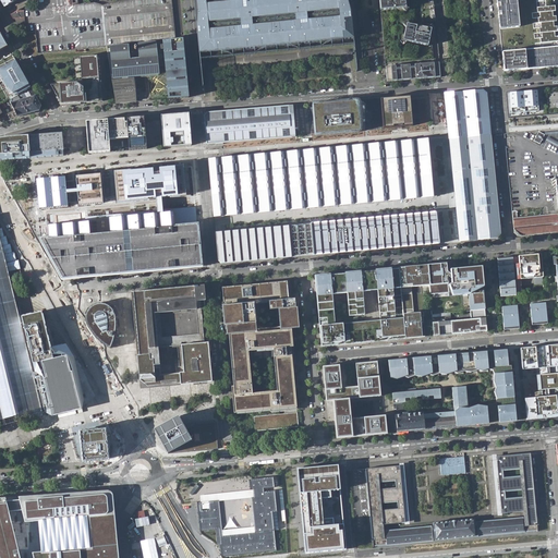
[(38,53),(107,46),(128,45),(138,44),(156,41),(162,41),(176,39),(170,0),(125,0),(102,3),(94,1),(70,5),(70,0),(39,0),(37,1),(38,10),(25,11),(26,26),(26,32),(36,32),(38,53)]
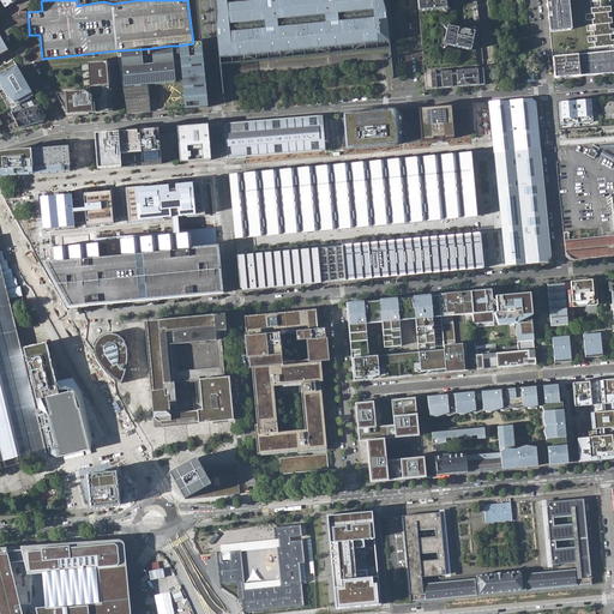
[(214,0),(220,56),(274,52),(333,46),(390,41),(386,0),(214,0)]
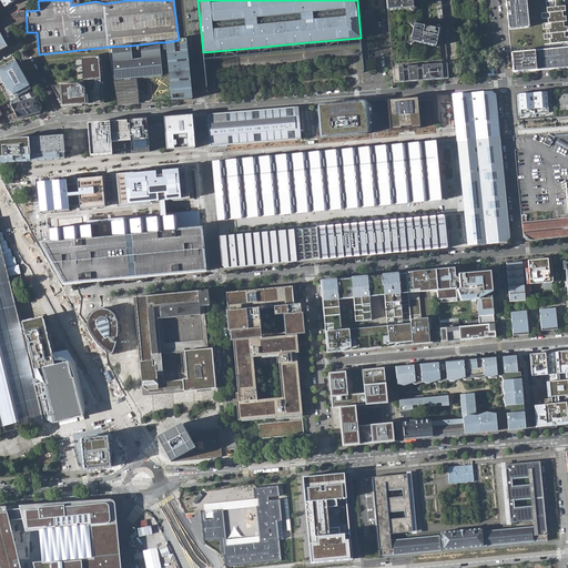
[(386,0),(387,10),(393,69),(394,83),(418,81),(443,79),(448,78),(447,63),(442,64),(439,43),(436,42),(437,38),(439,30),(438,22),(443,21),(440,0),(386,0)]
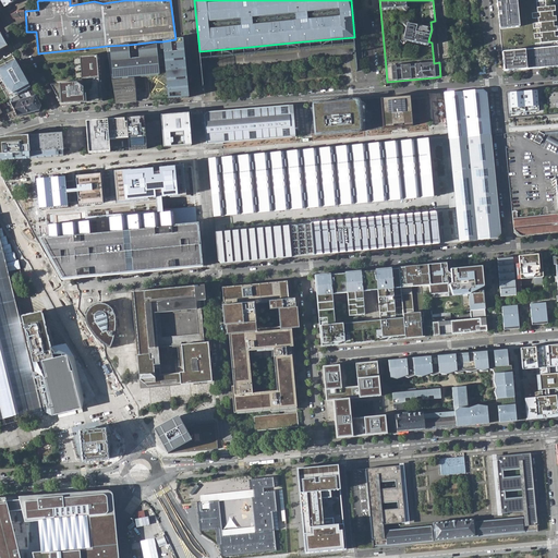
[(531,69),(557,67),(557,38),(557,37),(554,0),(496,0),(504,71),(531,69)]
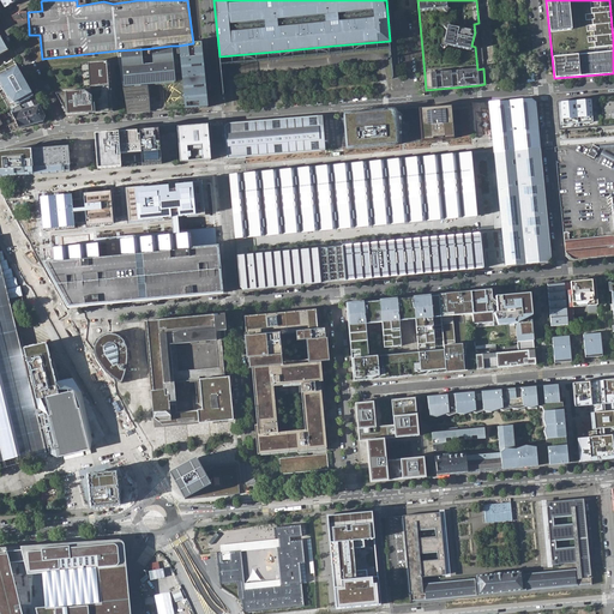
[(193,43),(179,46),(182,80),(182,84),(184,95),(185,108),(208,106),(202,43),(193,43)]
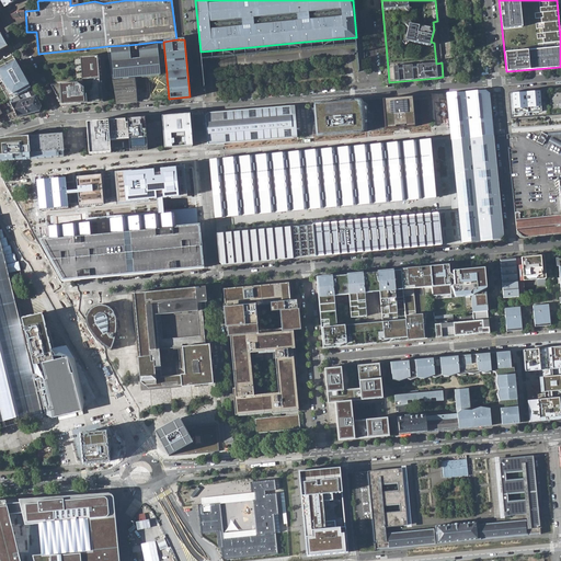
[(113,78),(113,79),(148,76),(149,76),(158,75),(160,75),(157,42),(139,44),(140,58),(130,59),(128,45),(107,46),(110,56),(110,59),(112,69),(112,71),(113,78)]
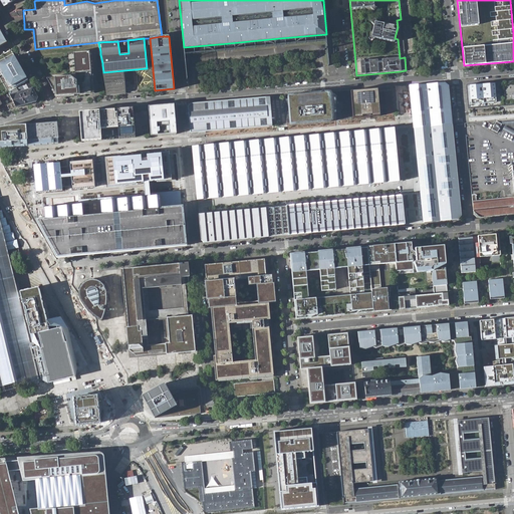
[(0,55),(0,93),(1,93),(2,95),(9,91),(15,87),(16,86),(17,86),(18,85),(20,84),(28,79),(11,50),(0,55)]
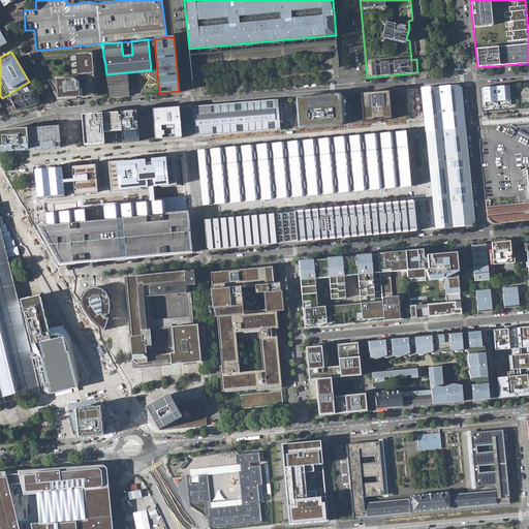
[(95,54),(80,55),(82,75),(96,74),(95,54)]
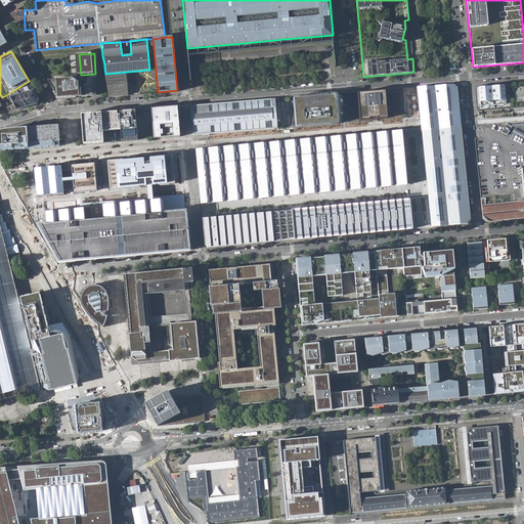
[(81,75),(79,54),(77,54),(78,78),(96,77),(95,75),(95,74),(81,75)]
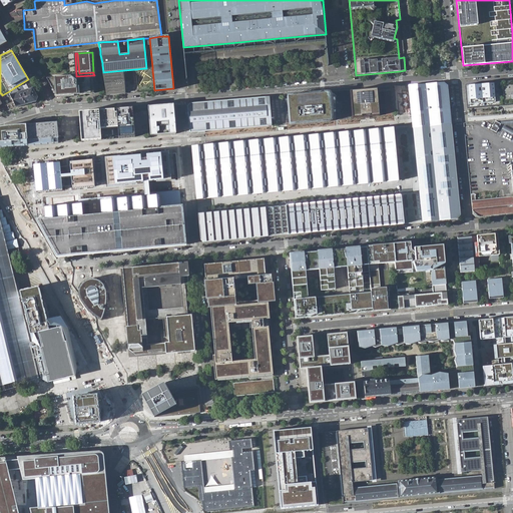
[(127,90),(125,73),(103,74),(107,92),(107,95),(125,94),(125,92),(125,90),(127,90)]
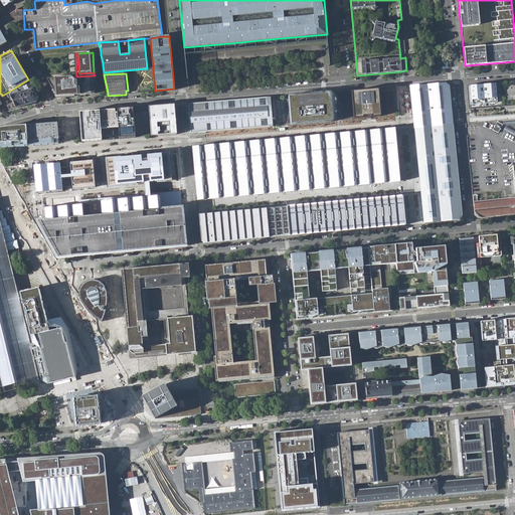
[(76,76),(47,78),(57,97),(96,94),(95,75),(76,76)]
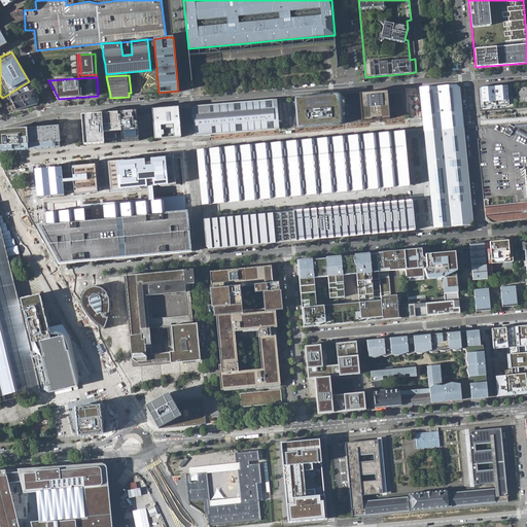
[(9,94),(10,97),(18,110),(37,105),(39,100),(29,82),(21,88),(22,90),(22,91),(24,94),(22,95),(21,95),(19,92),(16,90),(15,90),(9,94)]
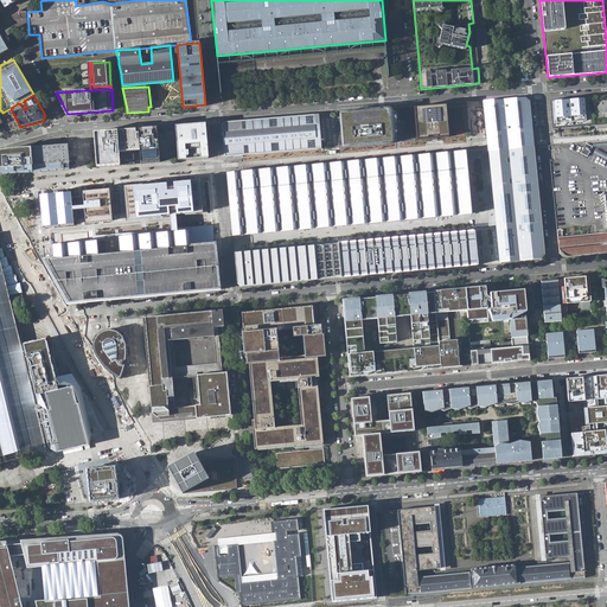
[(576,98),(550,101),(553,128),(606,123),(606,95),(593,97),(576,98)]
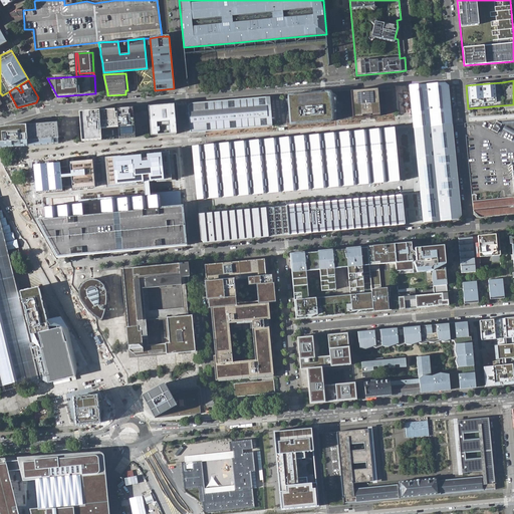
[(447,83),(445,81),(428,83),(410,84),(411,100),(412,108),(413,112),(413,120),(414,126),(419,180),(420,194),(423,222),(442,221),(458,219),(463,215),(453,123),(452,117),(451,108),(449,85),(447,83)]
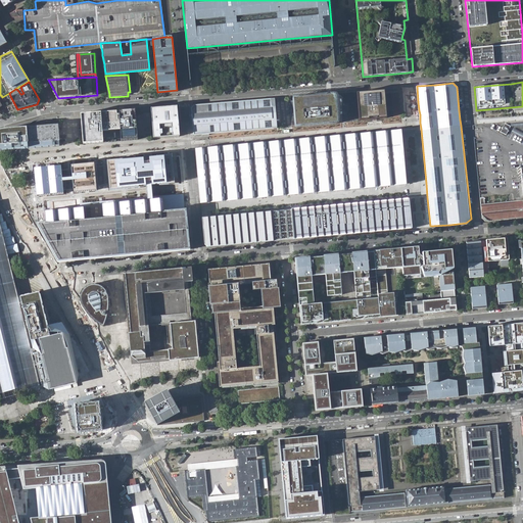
[(384,90),(357,92),(359,120),(368,119),(386,117),(400,116),(398,92),(384,93),(384,90)]
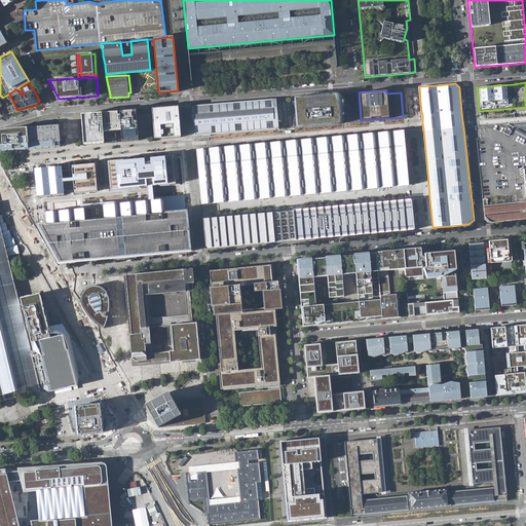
[(295,99),(297,125),(298,125),(338,122),(339,122),(336,96),(337,95),(336,95),(296,98),(295,98),(295,99)]
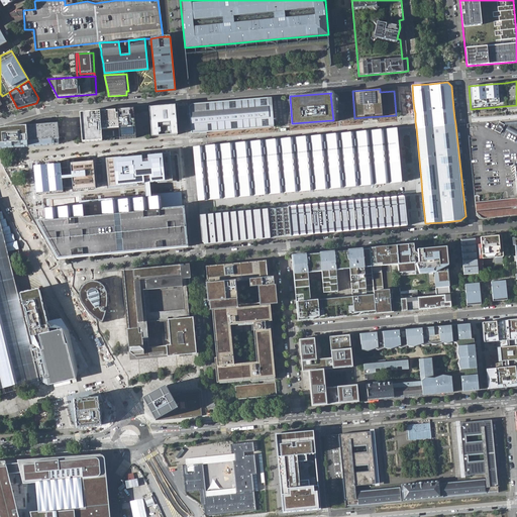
[(207,131),(270,126),(274,125),(272,97),(268,97),(192,103),(189,106),(192,132),(200,131),(200,133),(207,132),(207,131)]
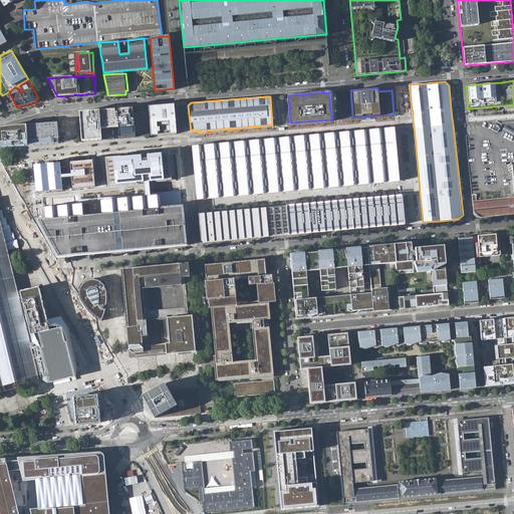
[(151,135),(176,133),(174,104),(149,106),(151,135)]
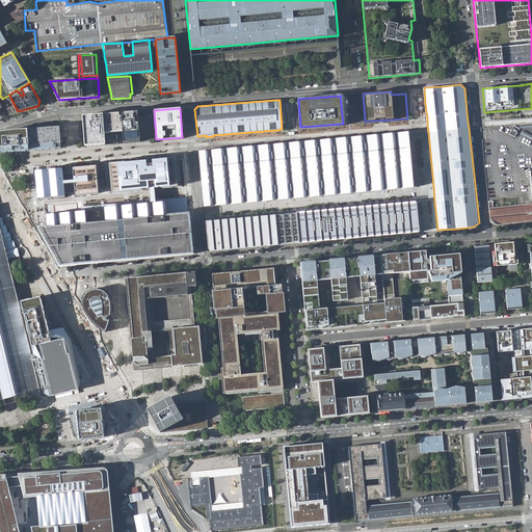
[(105,114),(82,115),(84,147),(104,144),(103,133),(122,131),(123,143),(140,141),(138,111),(121,112),(122,116),(120,116),(118,113),(113,113),(105,114)]
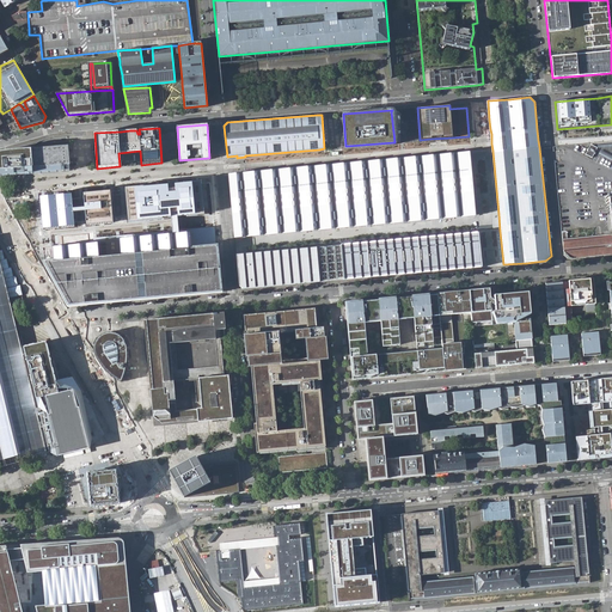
[(587,155),(594,158),(599,147),(592,145),(587,154),(587,155)]
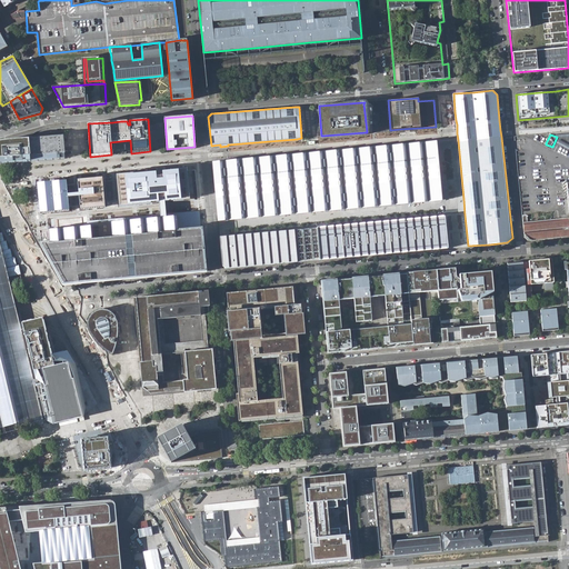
[(0,141),(0,158),(65,153),(63,136),(6,140),(0,141)]
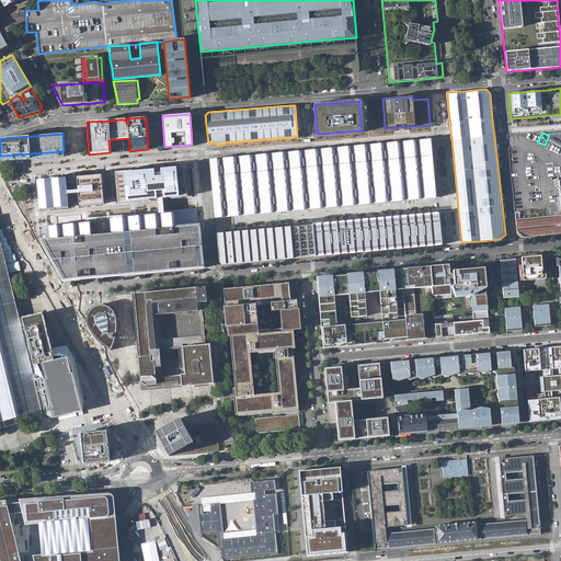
[(423,198),(436,197),(433,167),(431,140),(418,141),(413,141),(401,142),(397,144),(385,145),(380,145),(368,146),(364,146),(352,147),(347,148),(335,149),(331,149),(319,150),(315,151),(304,152),(298,152),(287,153),(282,153),(271,155),(265,156),(253,157),(249,157),(237,158),(232,159),(220,160),(210,160),(210,163),(213,183),(214,196),(214,198),(216,216),(216,218),(226,217),(238,216),(242,216),(254,215),(259,214),(271,213),(275,213),(287,212),(293,210),(305,209),(309,209),(320,208),(324,208),(336,207),(342,206),(353,205),(357,205),(369,204),(374,203),(385,202),(390,202),(402,201),(407,201),(419,199),(423,198)]
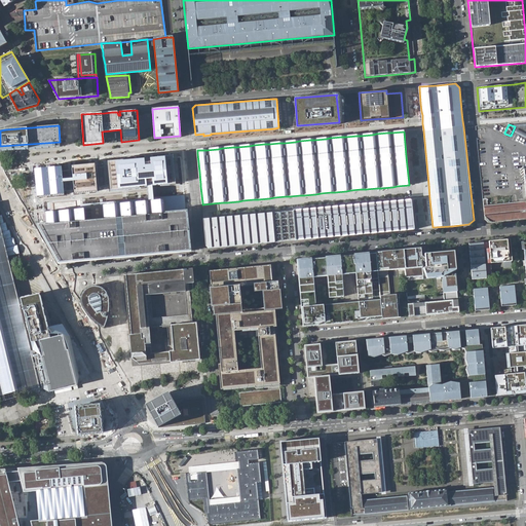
[(145,158),(108,162),(111,191),(147,188),(153,187),(176,185),(173,156),(150,158),(151,162),(148,162),(145,163),(145,158)]
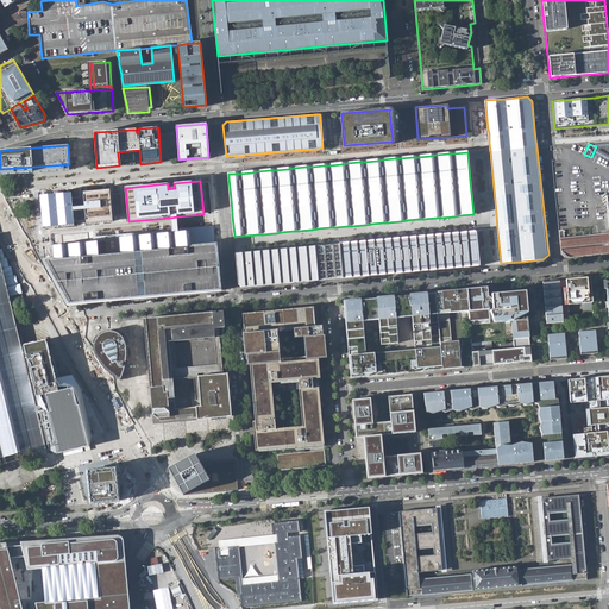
[(85,211),(86,225),(113,223),(110,190),(106,190),(83,193),(83,198),(85,207),(85,211)]
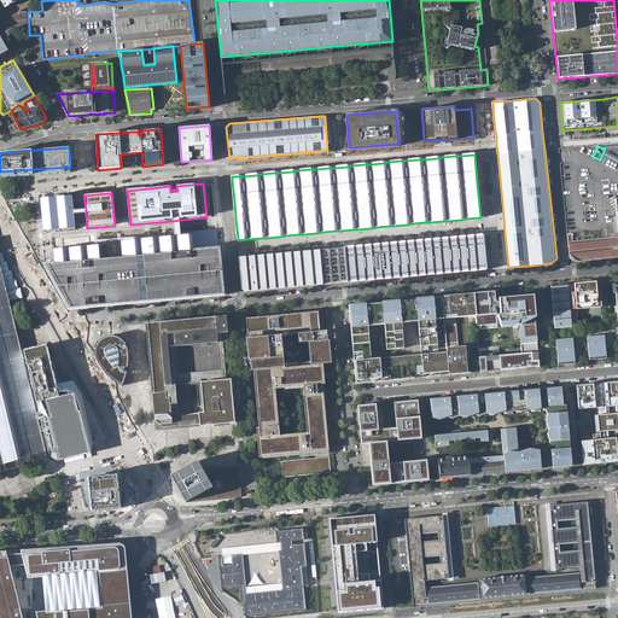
[(73,197),(40,199),(44,232),(51,232),(75,229),(74,215),(74,211),(73,200),(73,197)]
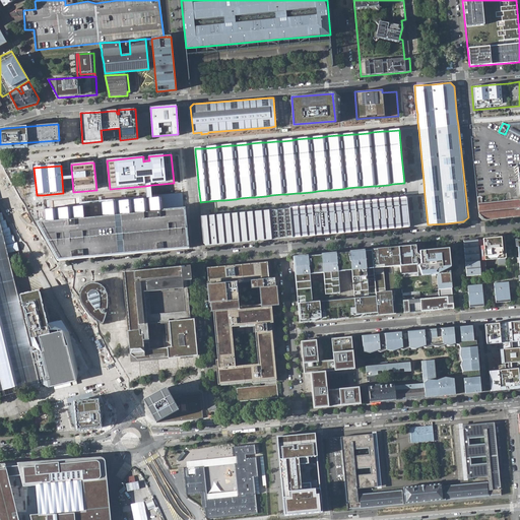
[(519,169),(519,181),(519,183),(517,184),(517,188),(519,187),(519,198),(513,200),(483,203),(482,196),(478,197),(478,203),(480,217),(483,220),(519,216),(519,169)]
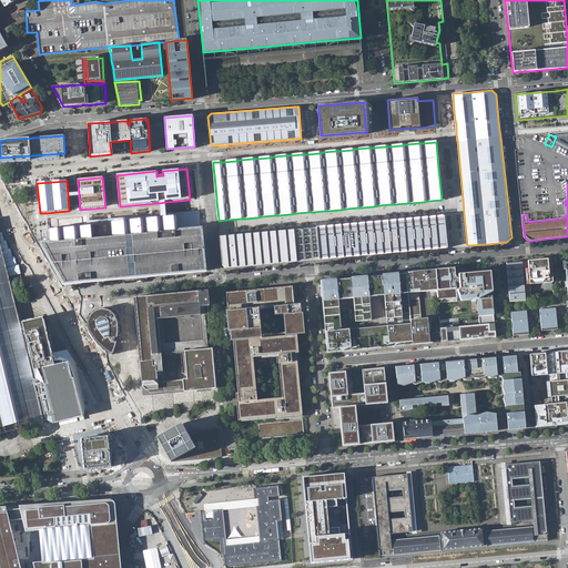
[(49,230),(50,242),(200,227),(199,210),(165,213),(160,214),(87,221),(88,225),(49,230)]
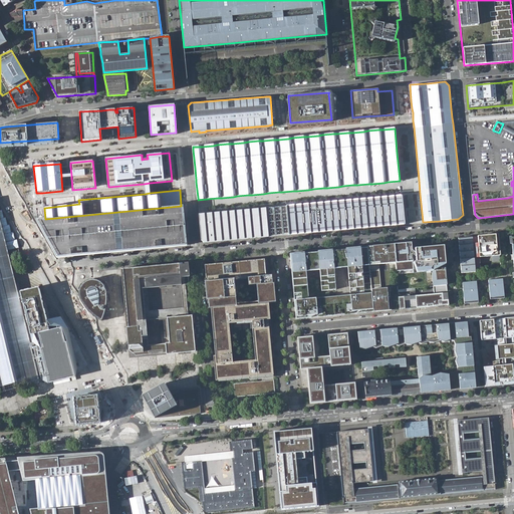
[(405,224),(402,196),(369,199),(286,206),(288,235),(405,224)]
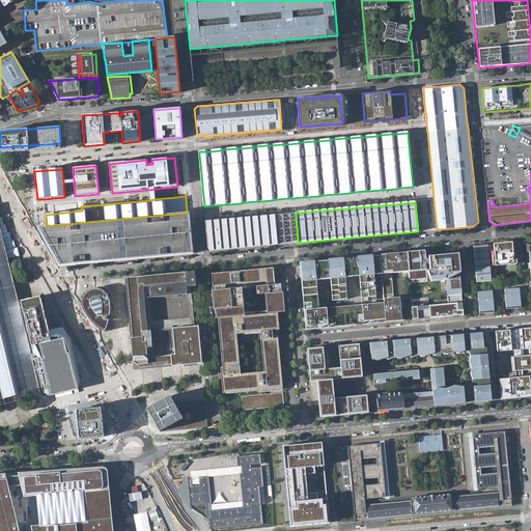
[(40,226),(60,264),(193,254),(190,213),(187,213),(47,226),(40,226)]
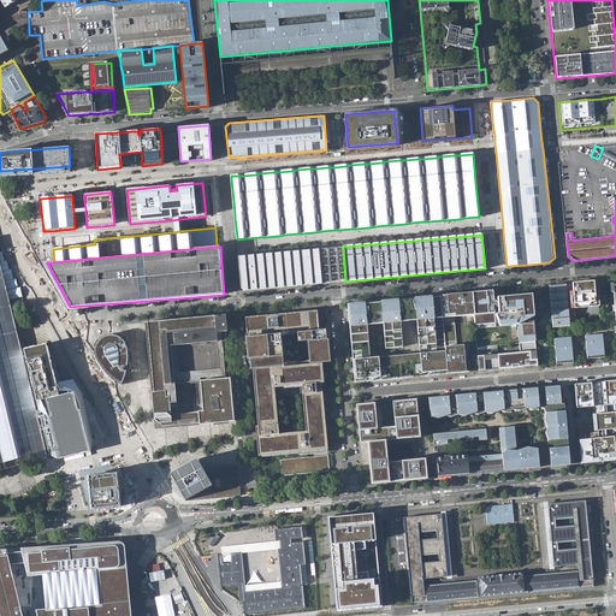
[(244,290),(323,284),(320,267),(319,249),(238,256),(241,288),(244,290)]
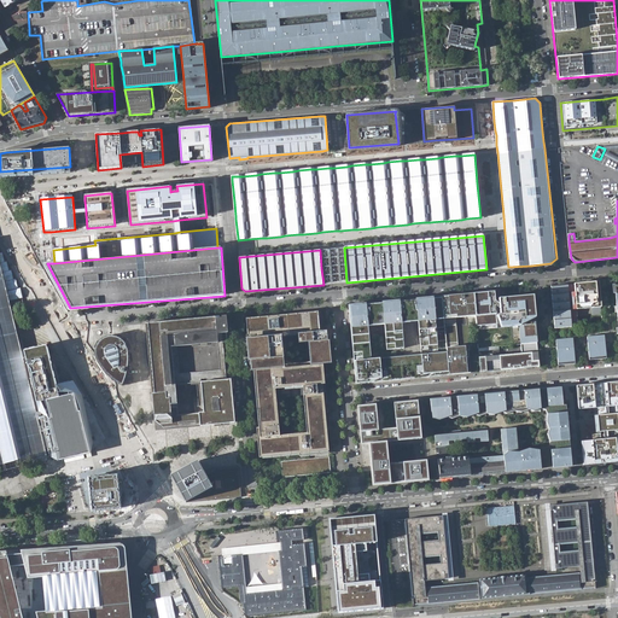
[(0,472),(16,468),(46,460),(46,456),(38,424),(21,351),(16,328),(15,324),(10,302),(23,298),(21,287),(18,289),(16,279),(13,280),(11,270),(10,272),(7,262),(5,262),(3,252),(0,252),(0,472)]
